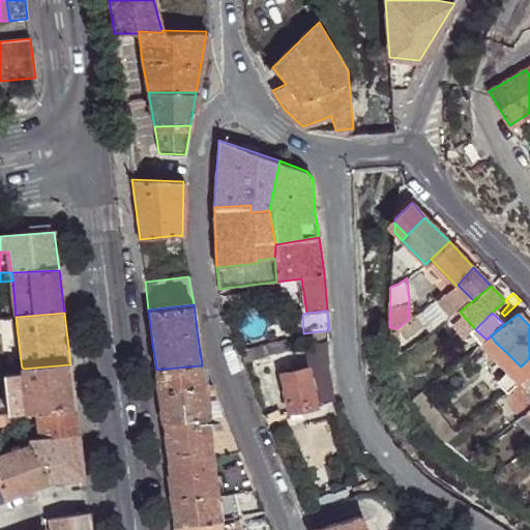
[(398,328),(389,327),(389,355),(389,357),(403,356),(411,349),(404,323),(398,328)]
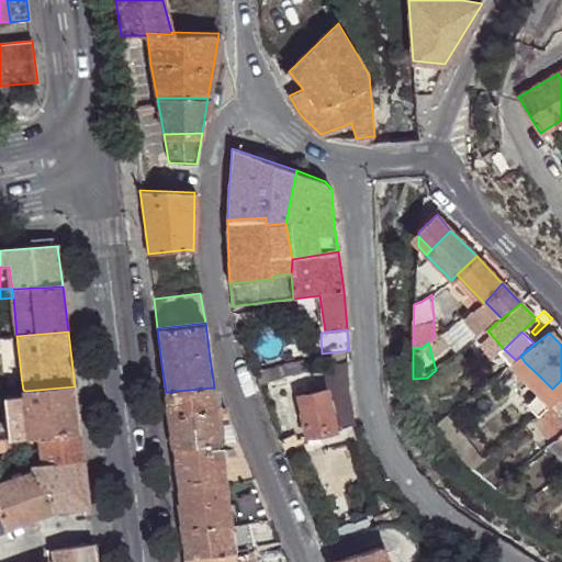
[(520,356),(516,360),(509,366),(515,371),(525,362),(520,356)]
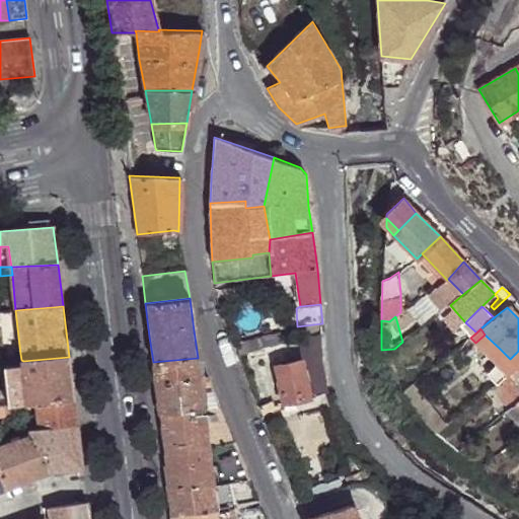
[(246,342),(249,352),(284,343),(282,334),(246,342)]
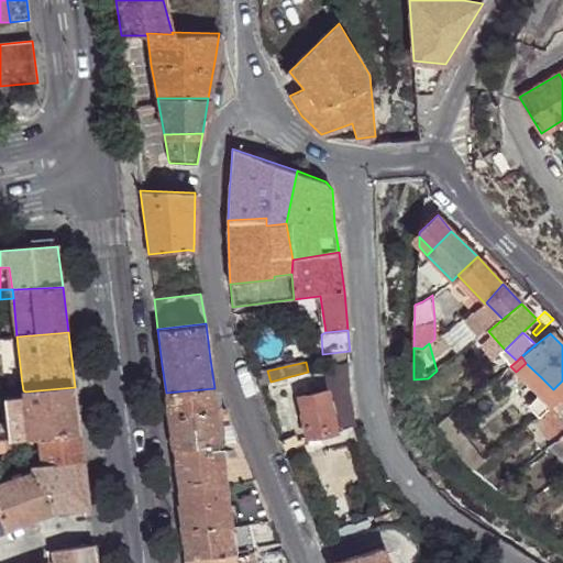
[(349,387),(348,362),(324,368),(328,390),(349,387)]
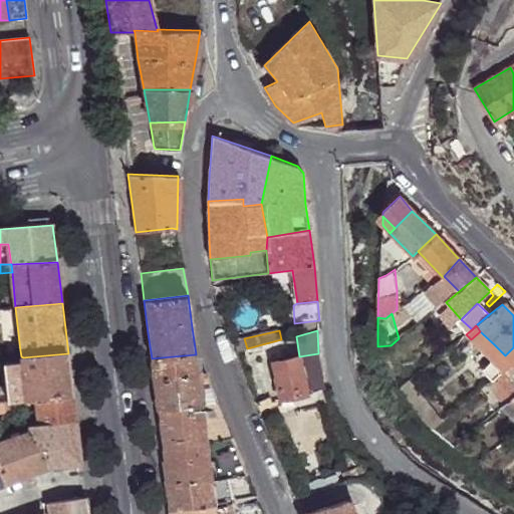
[(466,334),(455,343),(465,355),(473,348),(490,348),(494,344),(480,331),(471,339),(466,334)]
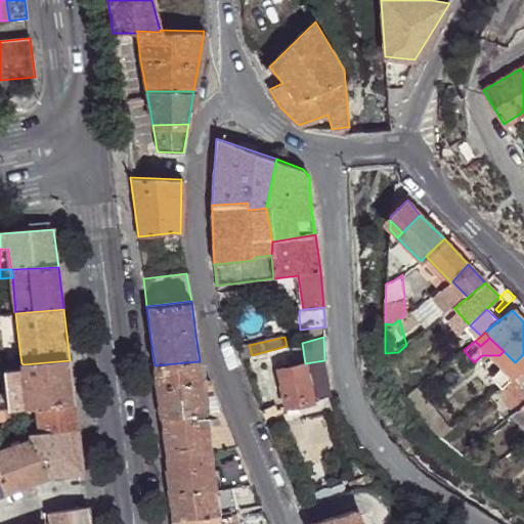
[(523,369),(523,354),(515,362),(523,370),(523,369)]
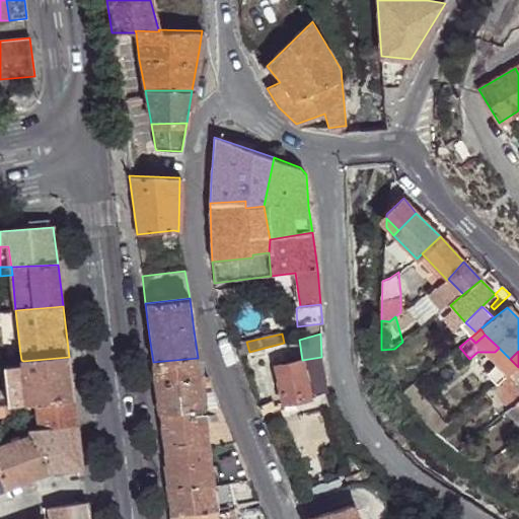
[(22,366),(23,361),(21,360),(20,354),(4,356),(5,367),(6,367),(22,366)]
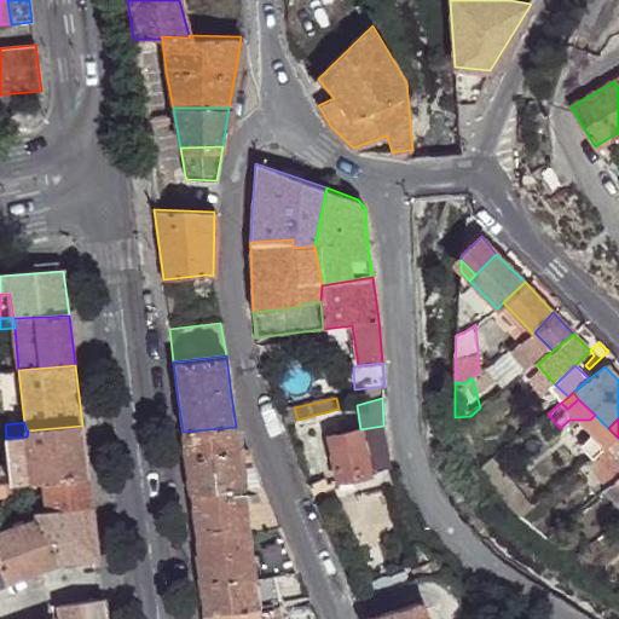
[(329,435),(354,431),(353,424),(328,431),(329,435)]
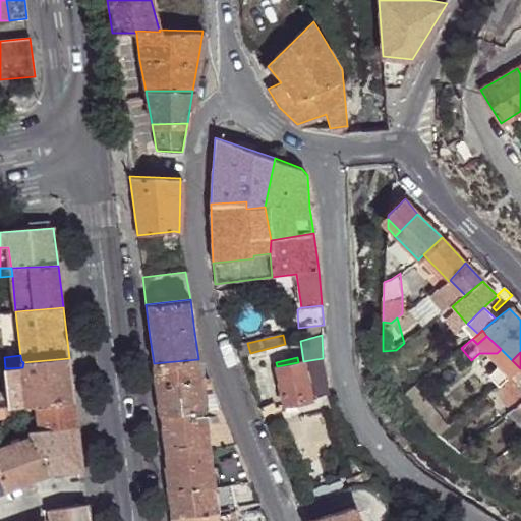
[(74,401),(69,358),(23,362),(22,367),(6,368),(9,390),(7,390),(10,407),(20,407),(37,405),(74,401)]
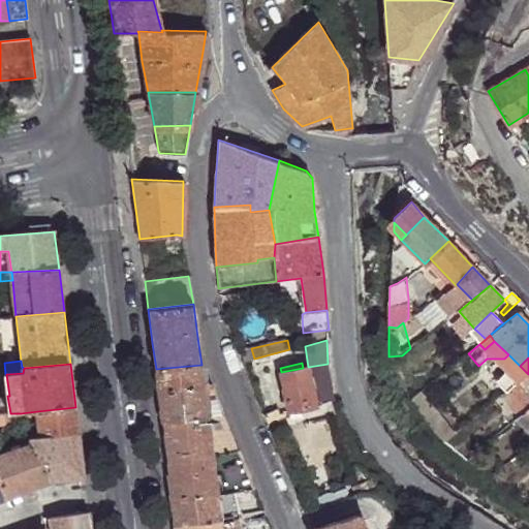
[(331,383),(328,364),(308,367),(312,385),(316,385),(331,383)]
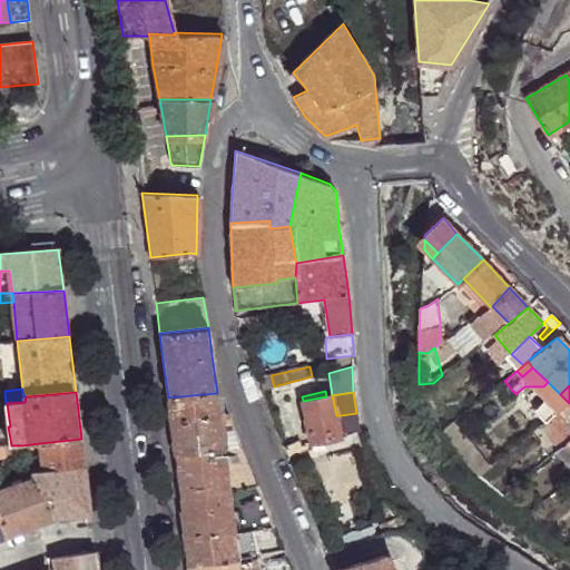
[(217,393),(179,396),(180,414),(217,410),(215,394),(217,394),(217,393)]
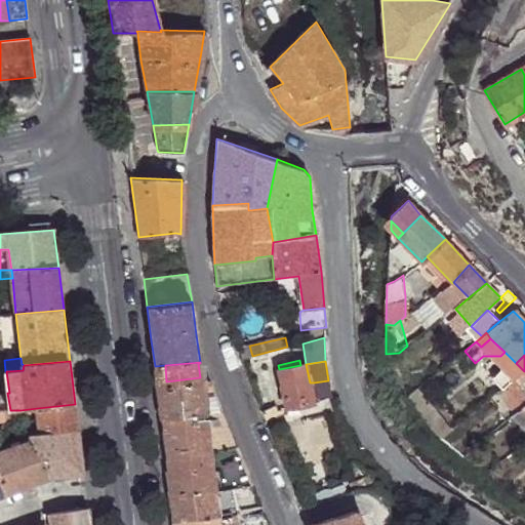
[(494,375),(506,386),(519,375),(508,363),(494,375)]
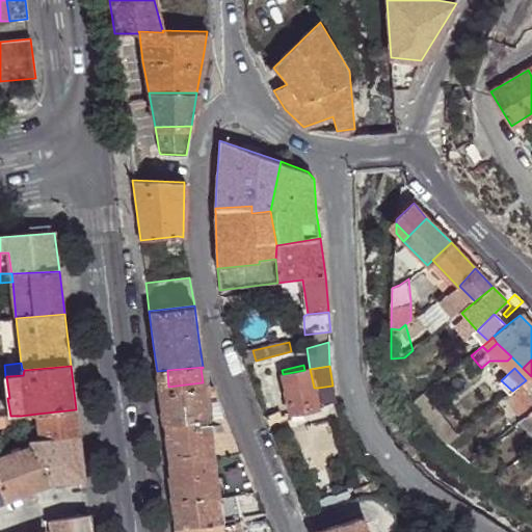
[(314,388),(310,369),(304,370),(283,374),(291,414),(302,410),(318,407),(314,388)]
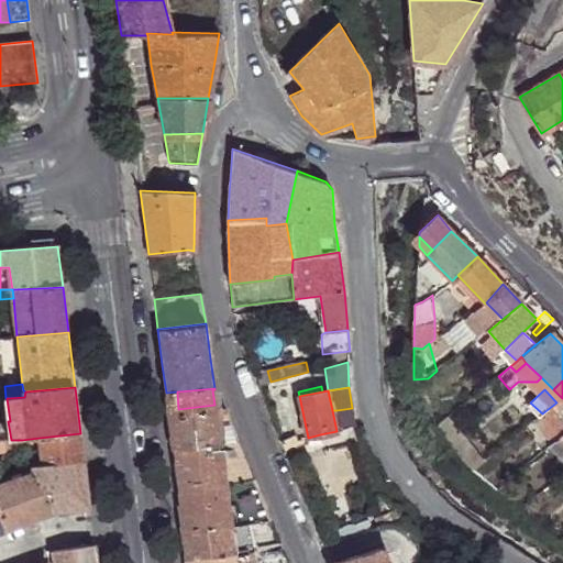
[(177,392),(166,393),(168,416),(216,409),(214,405),(178,409),(177,392)]
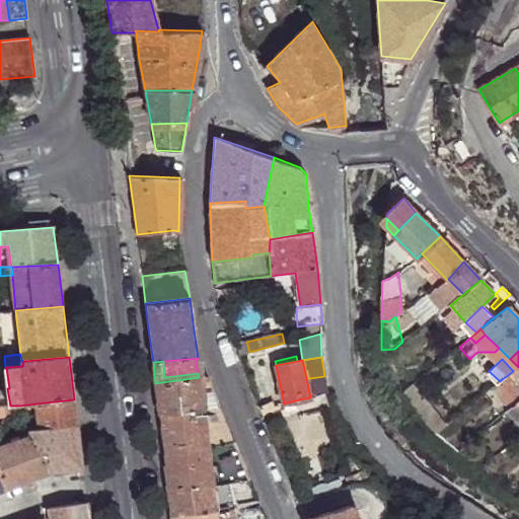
[(500,381),(486,392),(498,406),(518,389),(518,376),(514,370),(513,371),(500,381)]
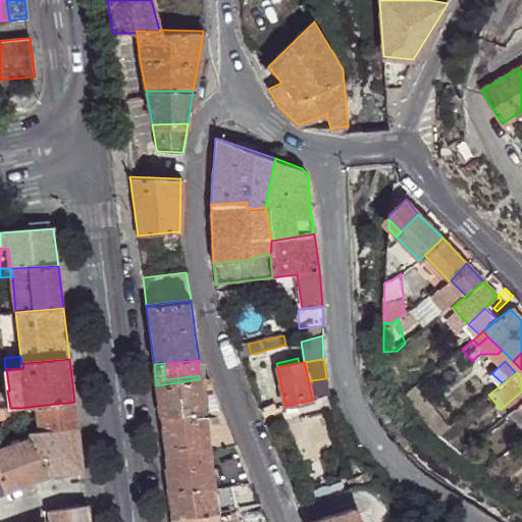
[(200,379),(156,385),(156,388),(160,416),(204,410),(220,408),(208,377),(200,379)]
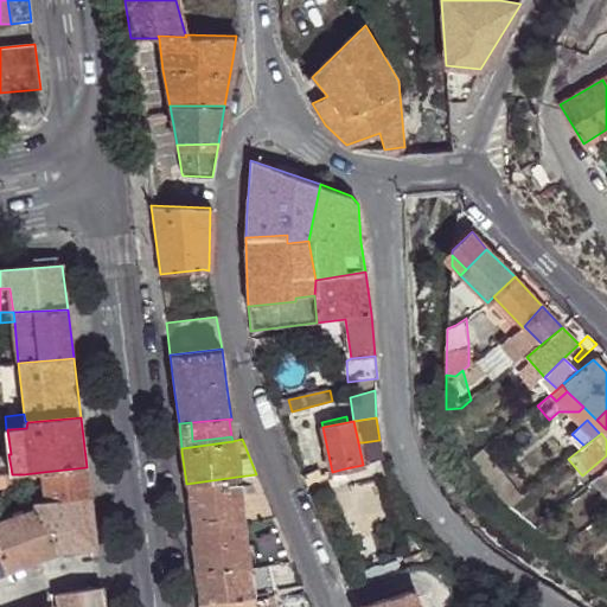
[(383,460),(379,440),(363,442),(368,464),(383,460)]
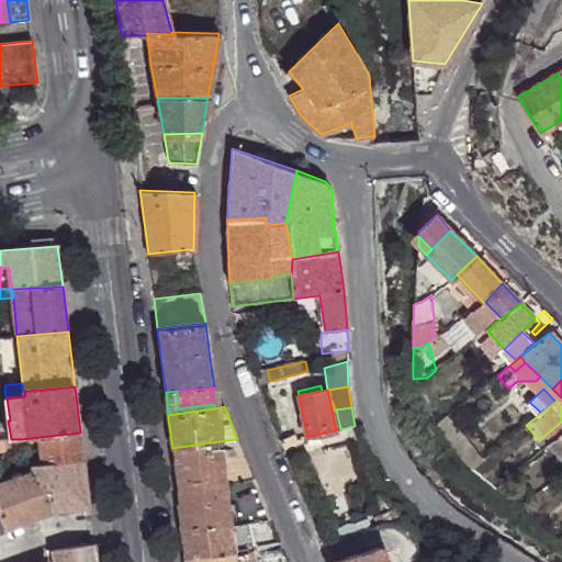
[(0,440),(11,439),(8,420),(0,422),(0,440)]
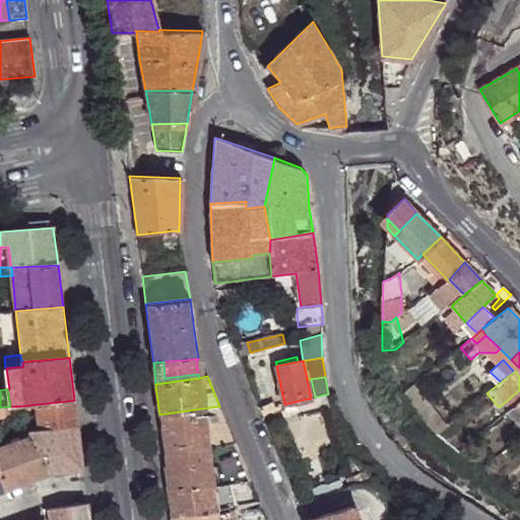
[(77,426),(74,400),(37,404),(39,425),(40,432),(77,426)]
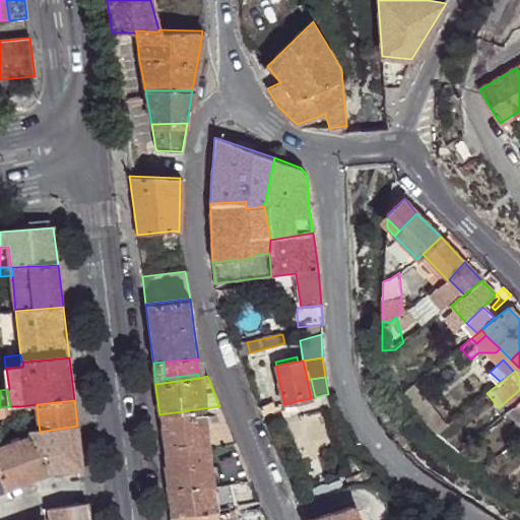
[(264,404),(257,405),(262,418),(276,414),(274,401),(264,404)]
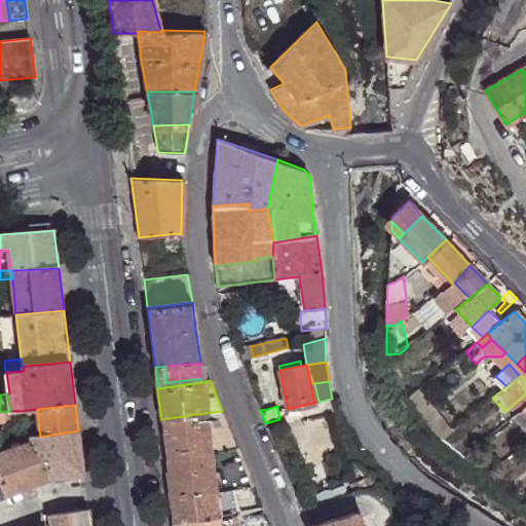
[(300,412),(299,406),(288,409),(289,415),(300,412)]
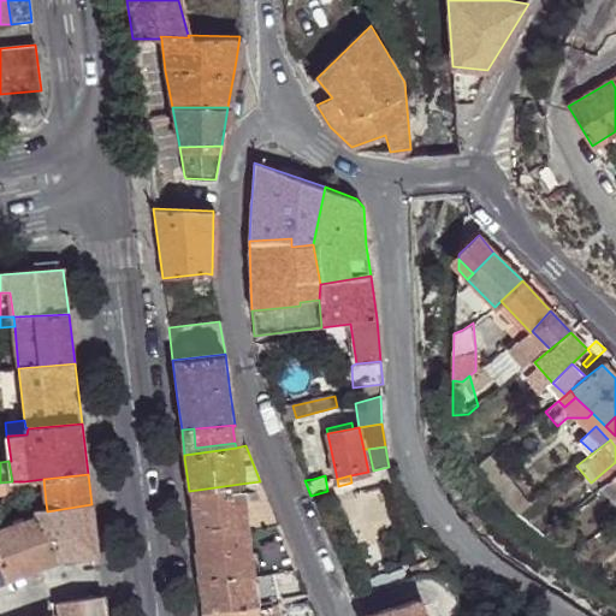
[(241,484),(246,522),(276,517),(260,481),(241,484)]
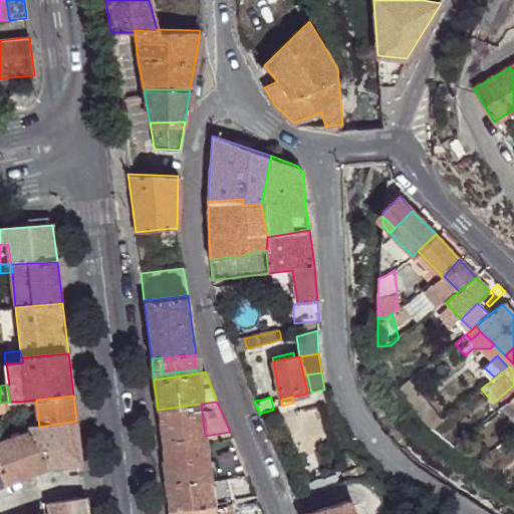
[(158,410),(162,443),(205,436),(201,404),(158,410)]
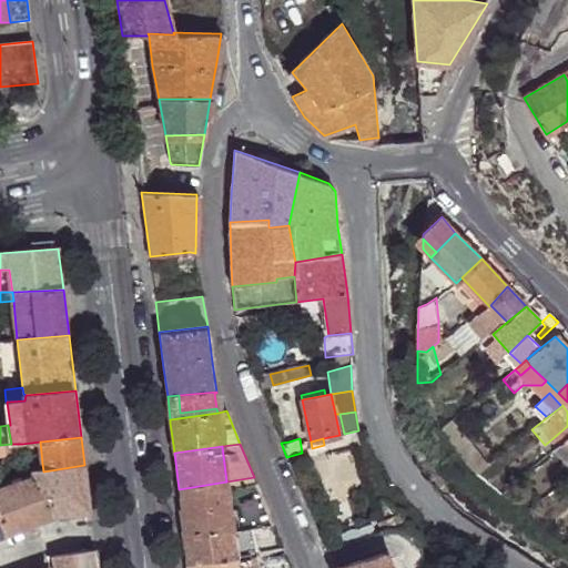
[(43,472),(42,464),(30,465),(33,474),(43,472)]
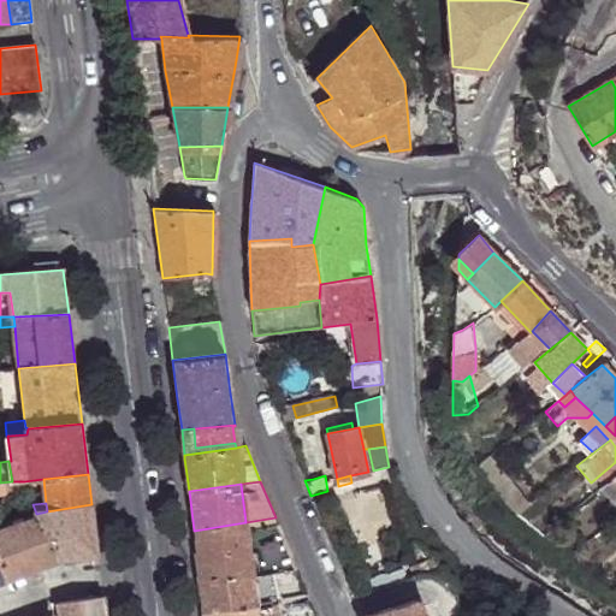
[(98,556),(92,504),(47,511),(36,514),(39,517),(61,561),(98,556)]
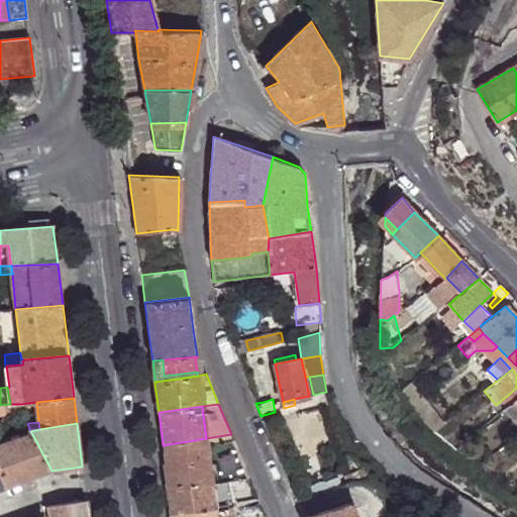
[(0,489),(52,471),(32,434),(0,446),(0,489)]
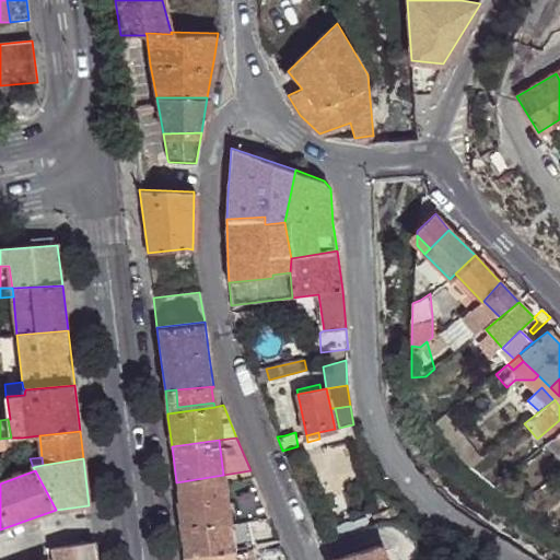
[(176,482),(182,527),(230,521),(224,480),(223,475),(176,482)]
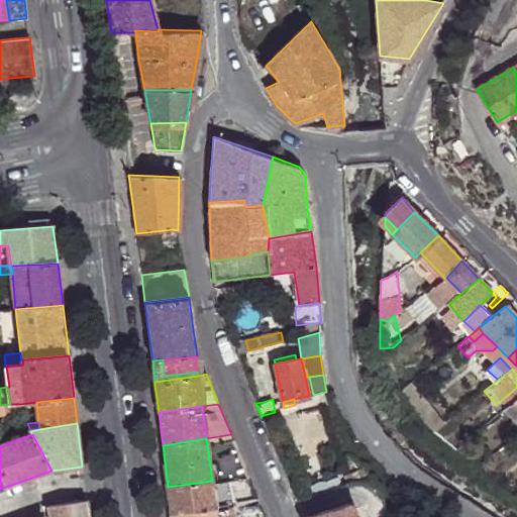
[(220,480),(247,476),(233,439),(207,443),(212,481),(220,480)]
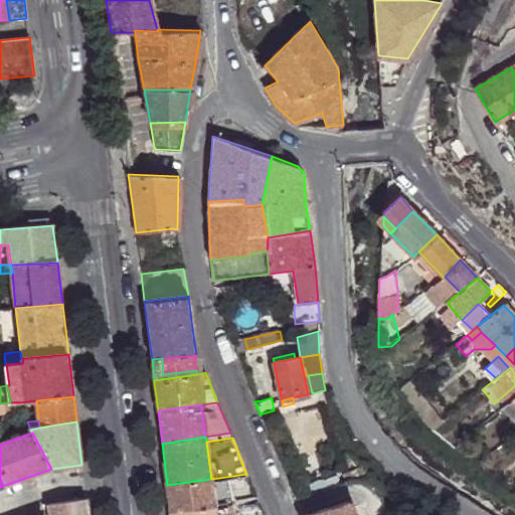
[(376,469),(372,463),(332,474),(336,485),(376,469)]
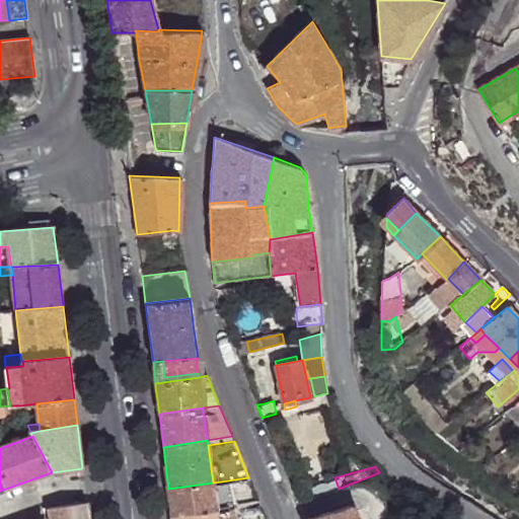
[(339,489),(335,477),(301,491),(306,501),(339,489)]
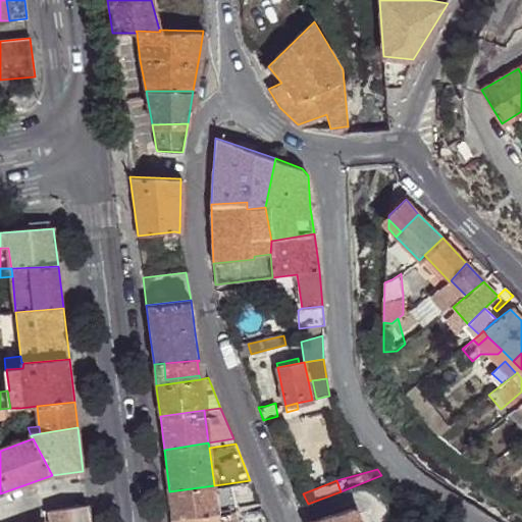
[(222,484),(214,485),(217,505),(224,504),(222,484)]
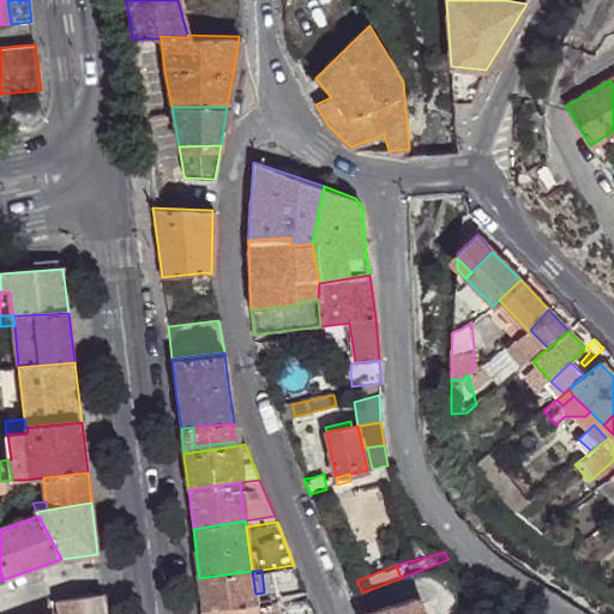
[(203,608),(203,613),(257,613),(257,612),(256,594),(252,571),(199,578),(203,608)]
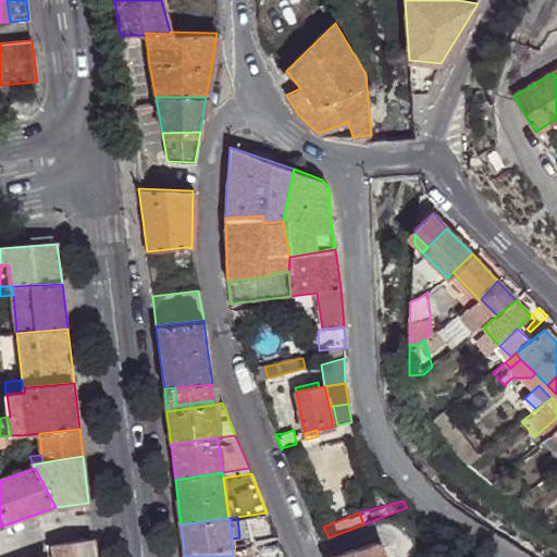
[(94,556),(93,540),(53,544),(54,556),(94,556)]
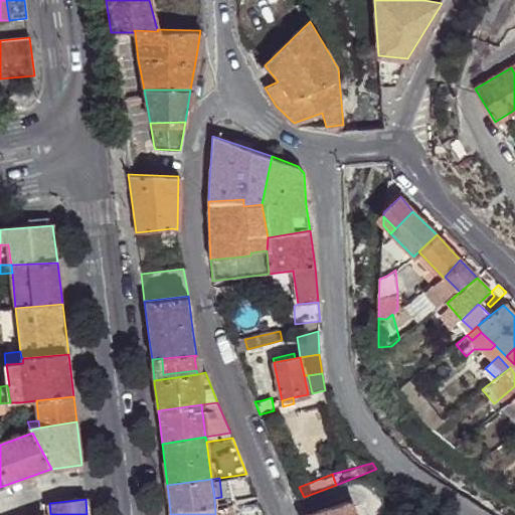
[(302,514),(357,514),(351,500),(303,514),(302,514)]
